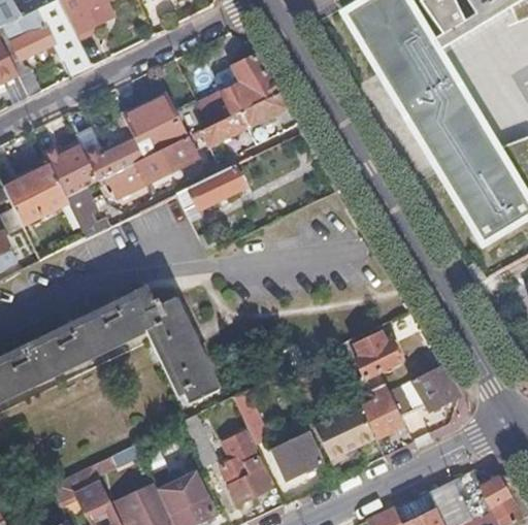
[(22,14),(0,25),(0,38),(18,73),(30,96),(41,91),(31,69),(24,65),(22,60),(55,44),(70,76),(93,65),(78,38),(60,0),(52,0),(22,14)]
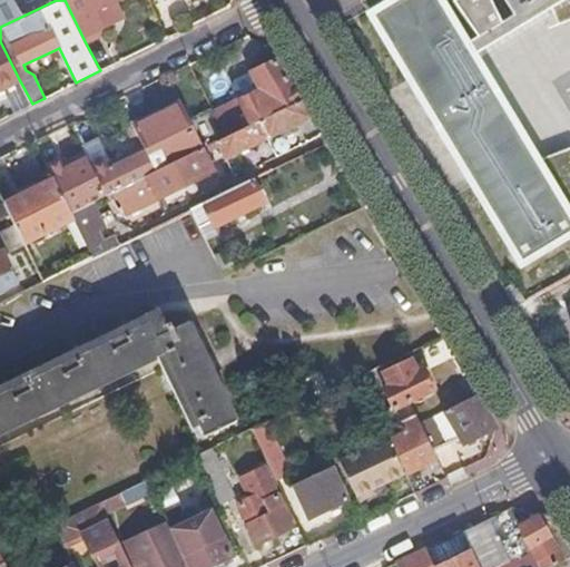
[(0,0),(0,27),(23,16),(13,0),(0,0)]
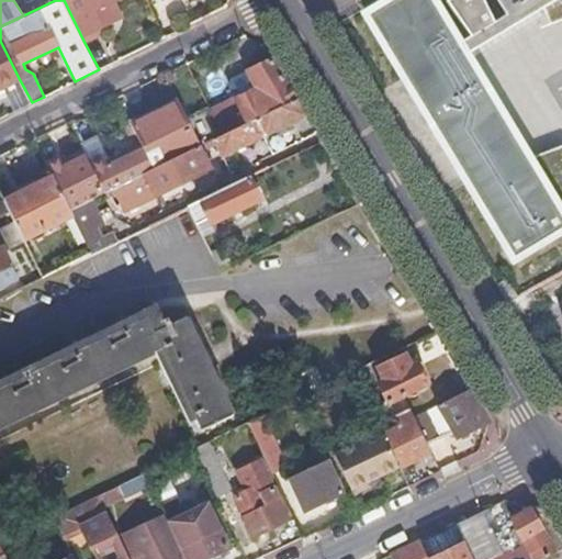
[(13,0),(23,15),(55,0),(13,0)]
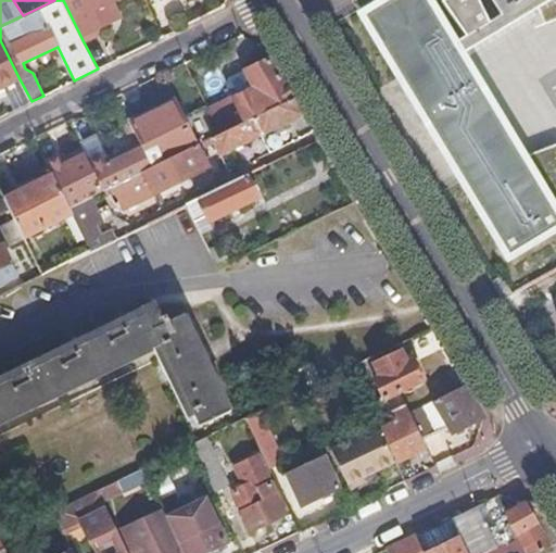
[(63,0),(83,40),(113,25),(110,21),(102,4),(111,0),(63,0)]
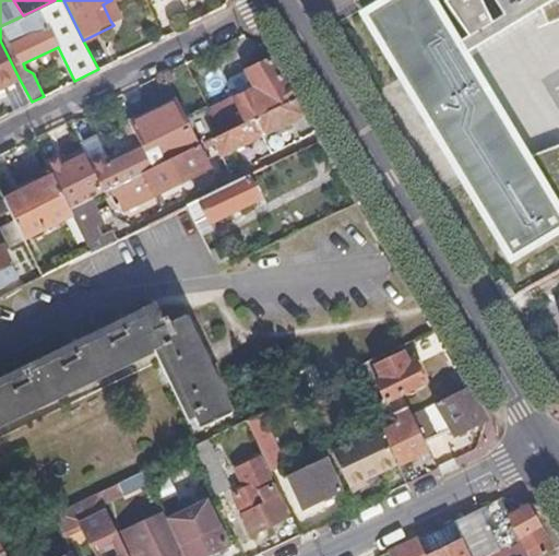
[(103,4),(110,21),(121,14),(114,0),(111,0),(103,4)]
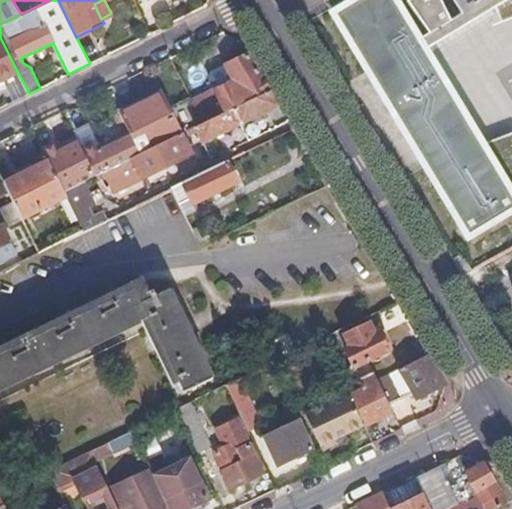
[(457,0),(464,11),(453,18),(443,0),(409,0),(430,32),(418,39),(394,0),(357,0),(336,12),(469,231),(511,204),(511,131),(481,144),(424,49),(494,8),(506,0),(457,0)]
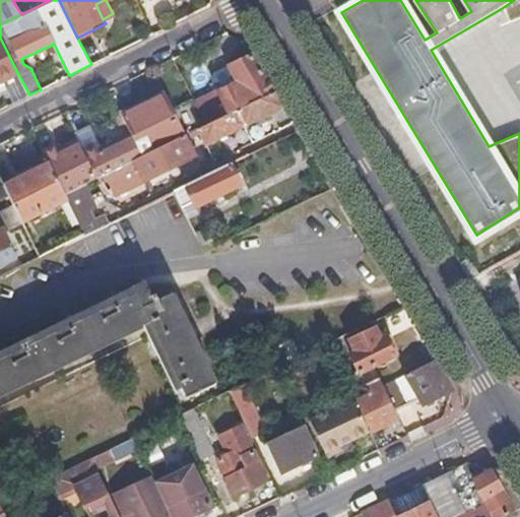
[(519,17),(519,0),(514,0),(502,8),(510,21),(519,17)]
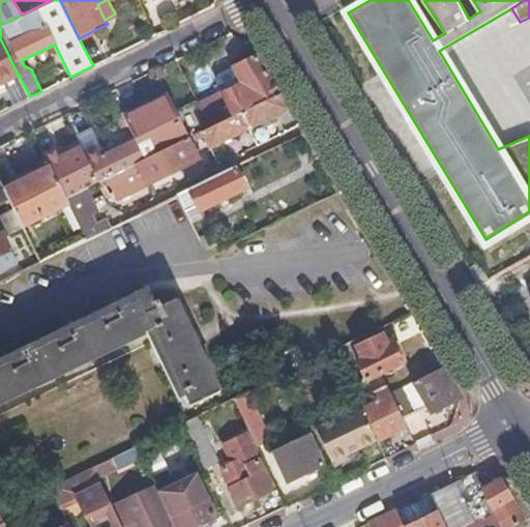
[(0,38),(0,81),(18,74),(0,38)]
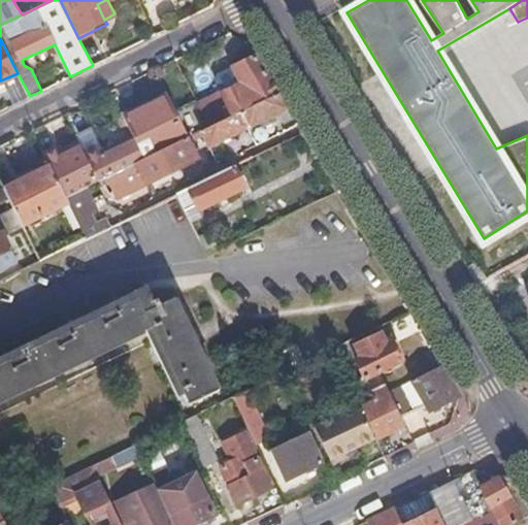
[(240,111),(278,93),(259,60),(256,54),(233,65),(241,81),(222,92),(233,115),(240,111)]
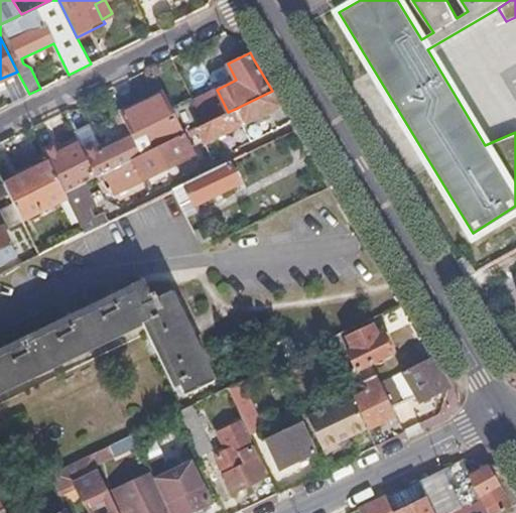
[(242,124),(281,105),(272,91),(235,109),(242,124)]
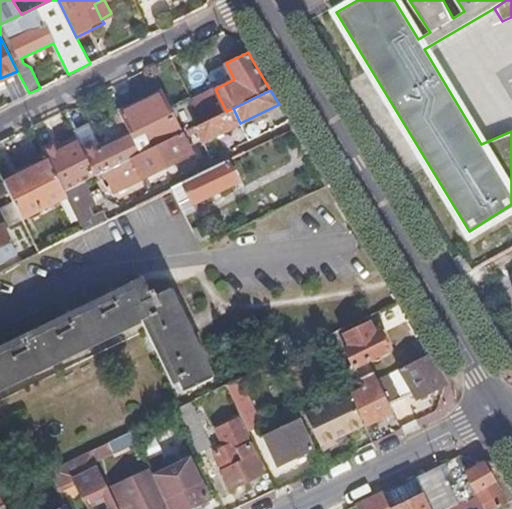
[(120,113),(131,136),(140,154),(180,133),(182,133),(161,92),(120,113)]
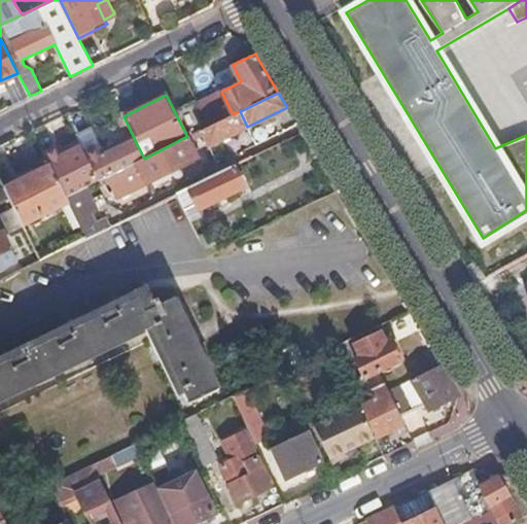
[(209,145),(247,127),(240,111),(233,114),(209,127),(201,130),(209,145)]
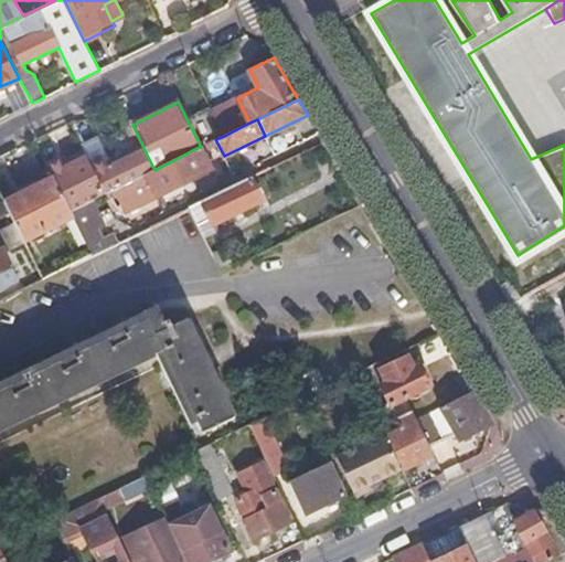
[(97,138),(82,146),(84,151),(86,157),(105,194),(115,189),(155,170),(145,150),(109,167),(105,158),(106,156),(97,138)]
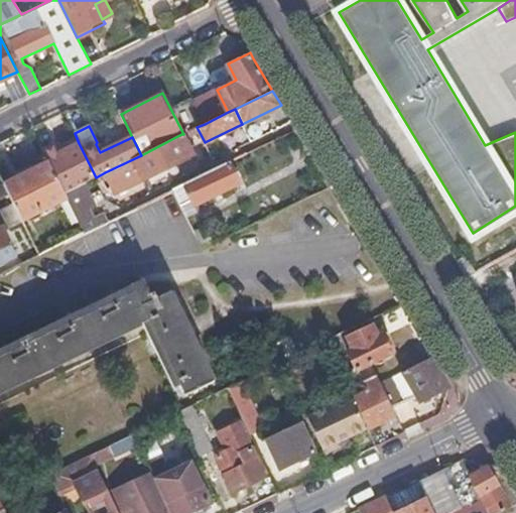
[(141,155),(105,172),(115,193),(191,154),(181,134),(141,155)]
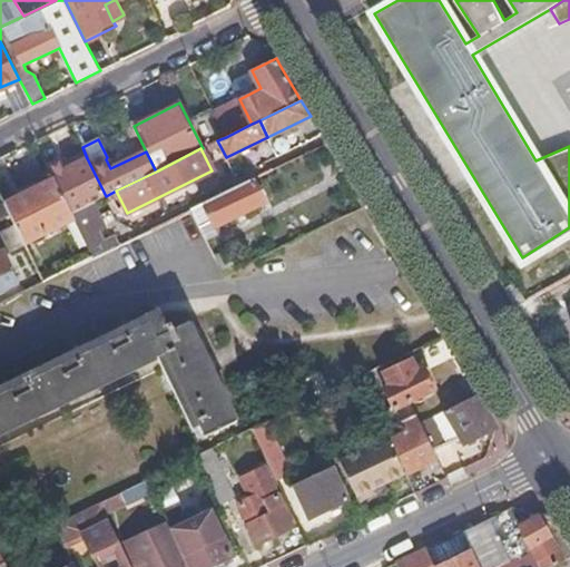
[(85,153),(62,164),(66,168),(87,158),(85,153)]
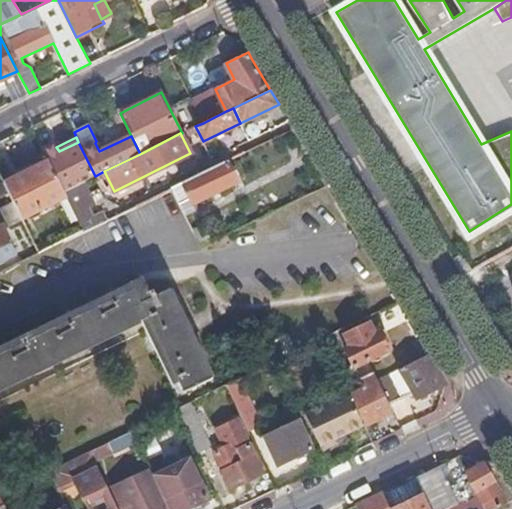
[(43,149),(50,162),(64,191),(65,191),(73,186),(95,176),(78,142),(59,151),(56,147),(55,143),(43,149)]
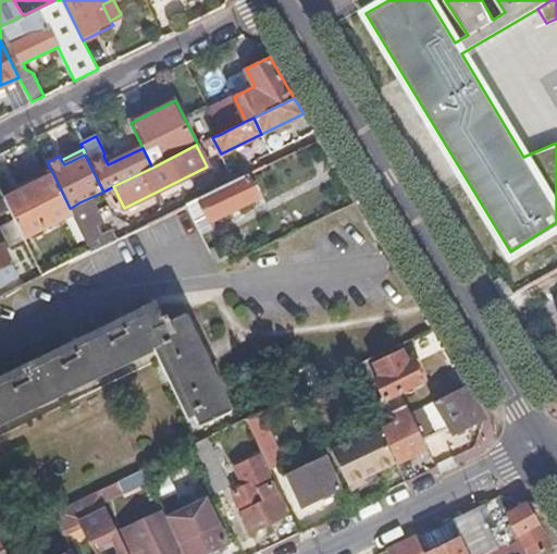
[(258,196),(247,174),(233,182),(187,204),(201,233),(214,226),(211,220),(258,196)]
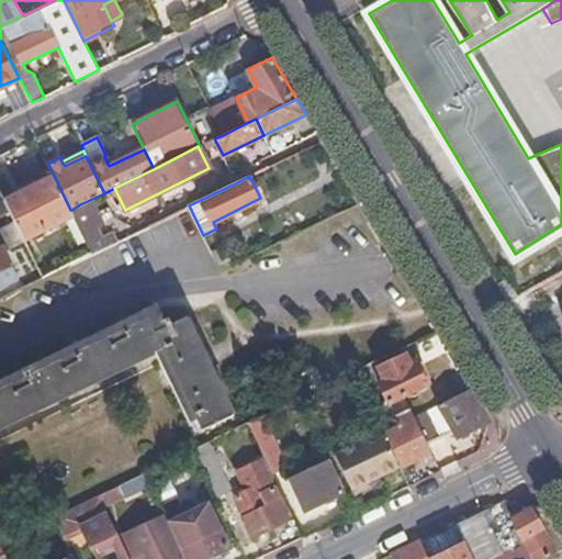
[(4,201),(14,222),(24,239),(72,216),(70,210),(55,178),(4,201)]
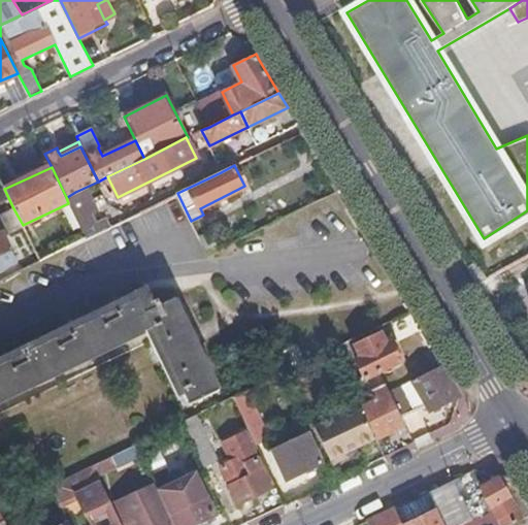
[(75,192),(67,197),(75,214),(85,209),(75,192)]
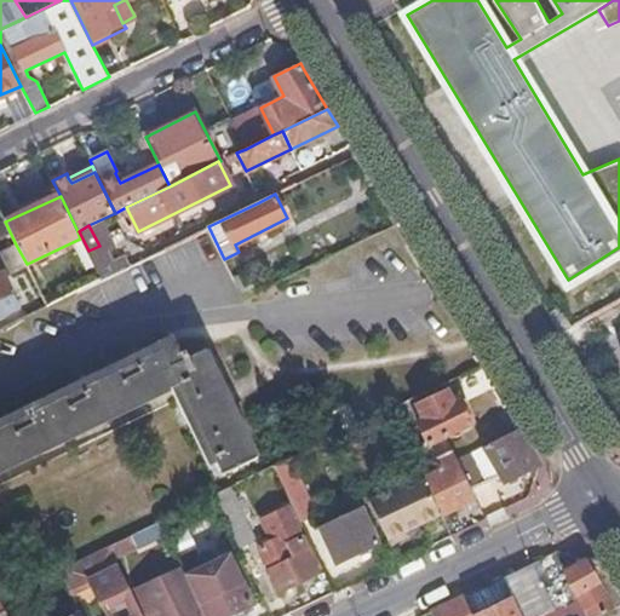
[(12,272),(27,265),(27,264),(16,245),(3,252),(12,272)]
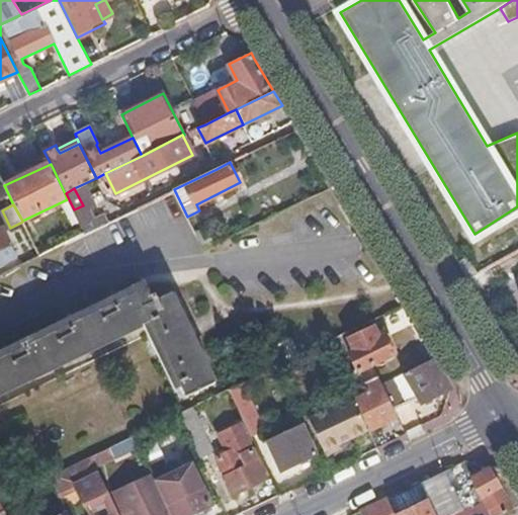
[(104,217),(112,213),(108,205),(101,208),(104,215),(104,217)]
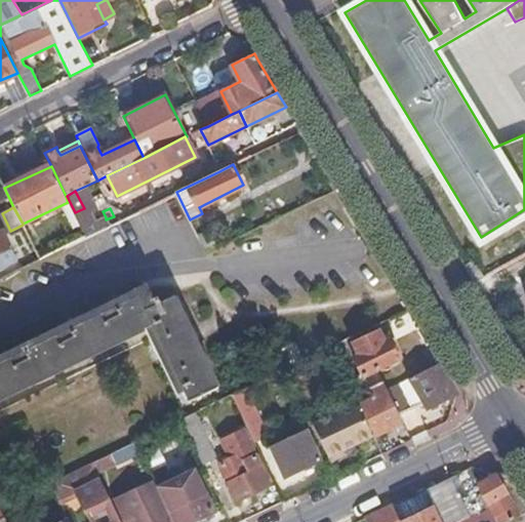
[(81,229),(85,237),(120,221),(117,214),(114,216),(106,219),(106,217),(81,229)]
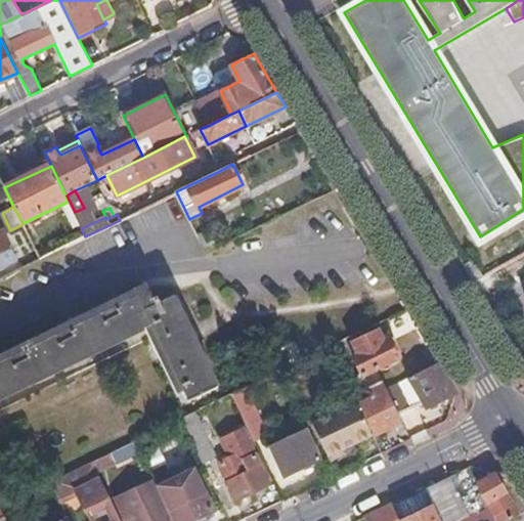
[(207,252),(218,246),(210,229),(199,235),(207,252)]
